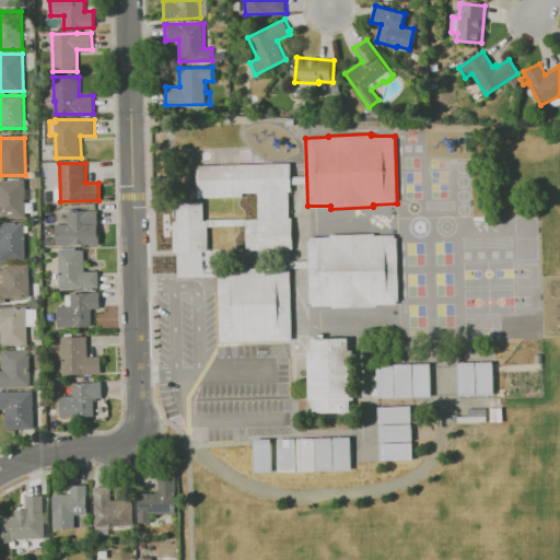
[(197,165),(292,163),(293,191),(289,191),(290,219),(293,219),(294,249),(246,251),(245,221),(258,221),(257,193),(244,194),(244,196),(198,197),(197,165)]
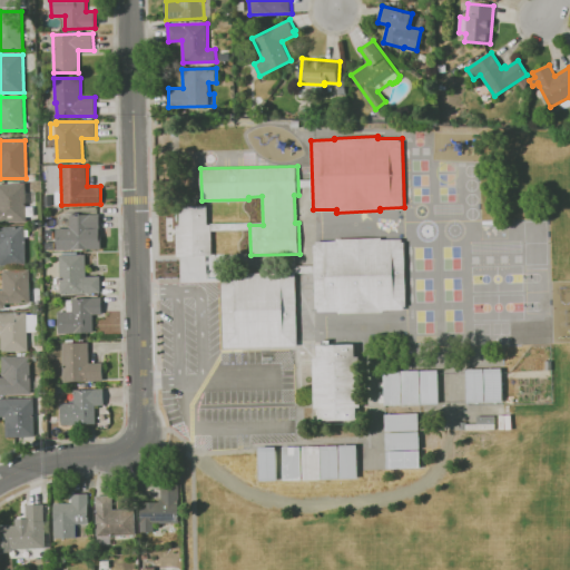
[(0,184),(26,184),(27,222),(0,222),(0,184)]
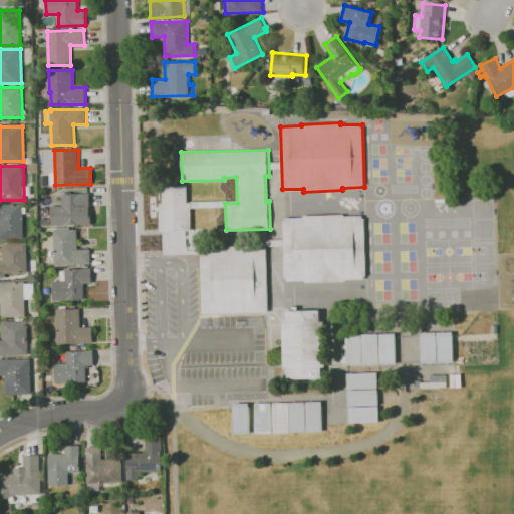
[(191,231),(160,232),(159,203),(162,203),(162,187),(187,186),(187,202),(190,202),(191,231)]
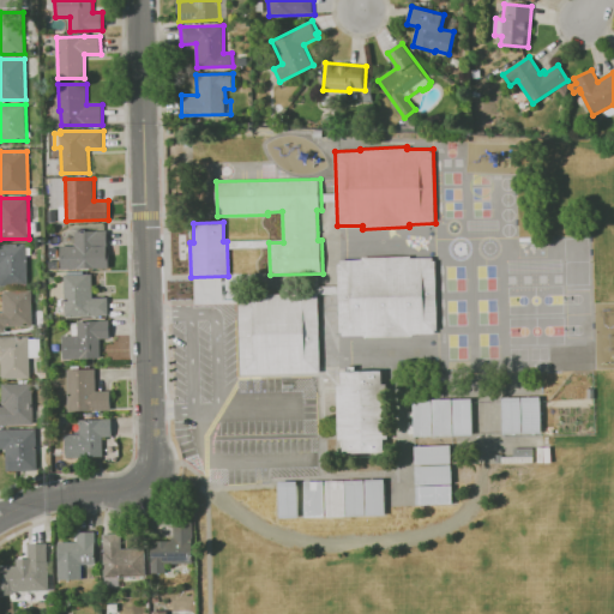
[(76,232),(107,230),(108,257),(109,268),(61,269),(61,246),(76,246),(76,232)]
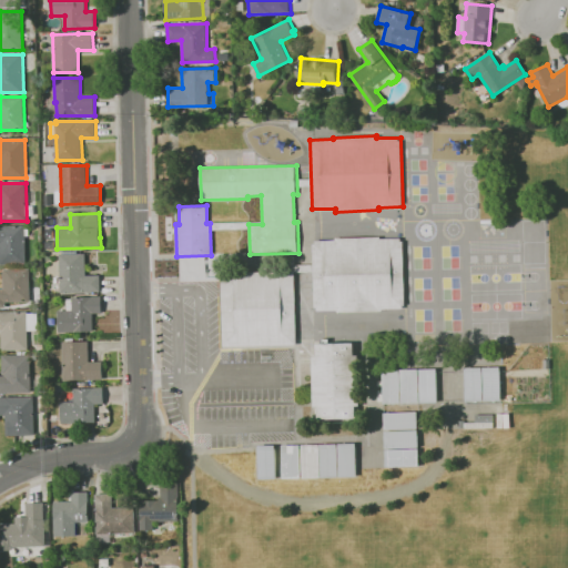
[(0,225),(24,225),(26,263),(0,263),(0,225)]
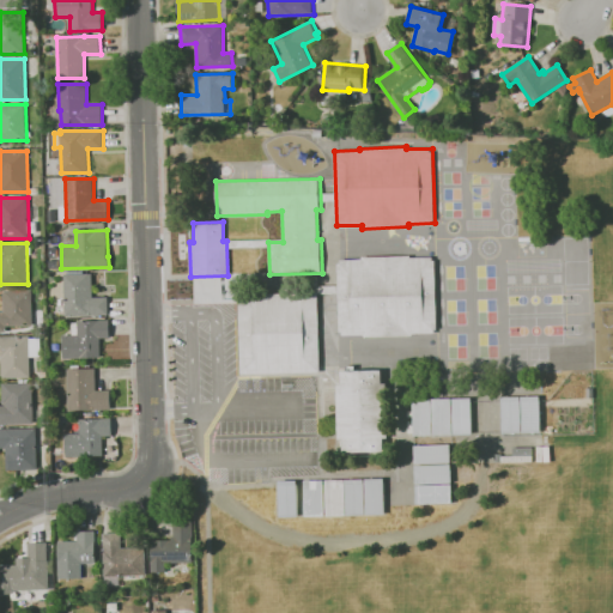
[(340,335),(338,261),(362,260),(362,258),(410,256),(410,259),(435,258),(437,332),(412,333),(412,335),(365,337),(365,334),(340,335)]
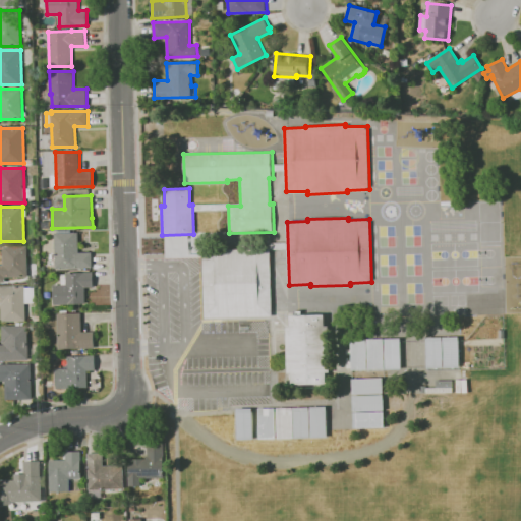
[(55,233),(78,233),(79,252),(92,252),(92,268),(56,268),(55,233)]
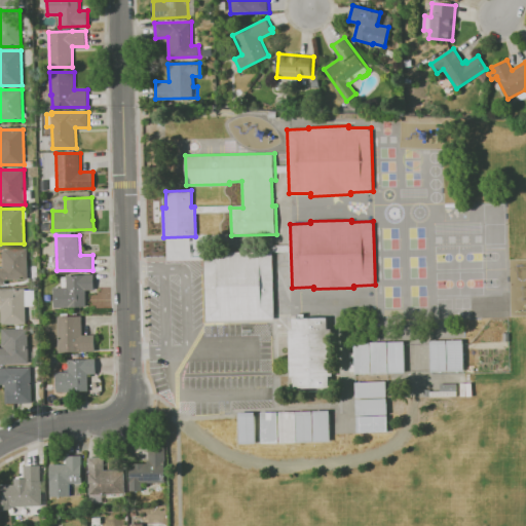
[(4,250),(28,249),(28,266),(31,266),(32,278),(5,279),(6,285),(0,285),(0,268),(3,268),(3,251),(4,251),(4,250)]
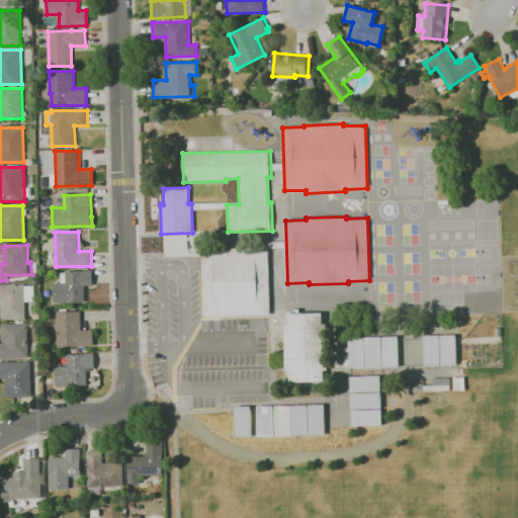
[(203,316),(201,249),(269,247),(271,314),(203,316)]
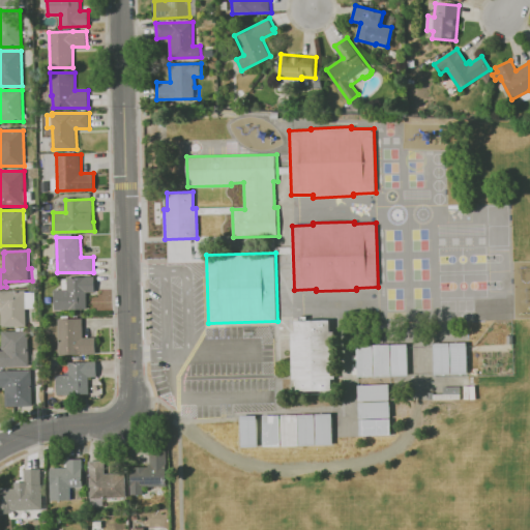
[(67,276),(95,276),(95,291),(87,291),(87,310),(55,310),(55,289),(62,289),(62,278),(67,278),(67,276)]
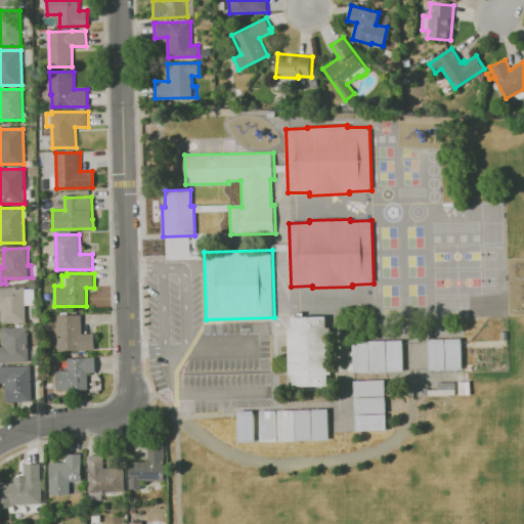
[(0,287),(26,287),(26,289),(35,289),(35,304),(26,305),(27,323),(2,323),(1,305),(0,305),(0,287)]
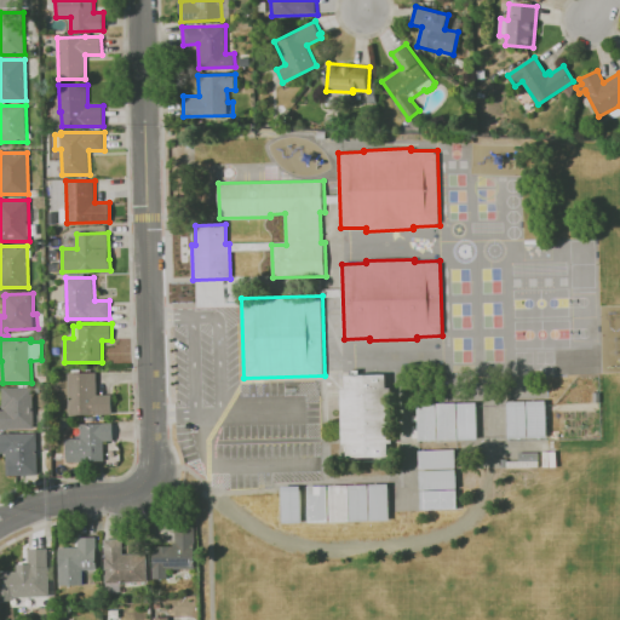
[(69,373),(97,373),(97,395),(112,395),(113,414),(69,415),(69,373)]
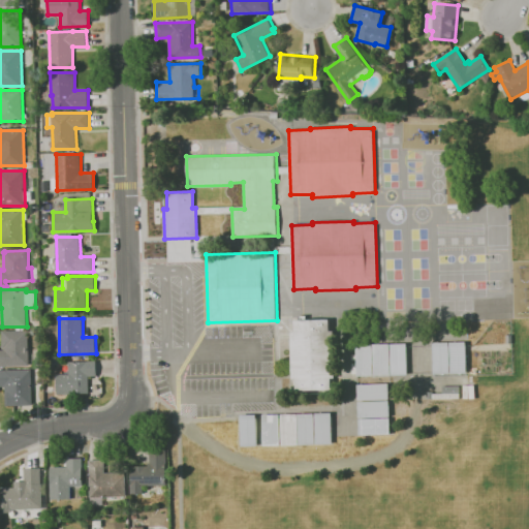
[(294,320),(330,319),(330,331),(335,331),(336,378),(332,378),(332,390),(297,391),(297,378),(292,379),(291,332),(294,332),(294,320)]
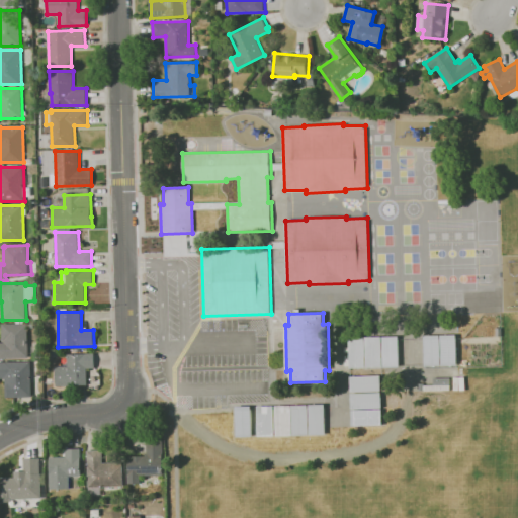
[(2,324),(28,323),(28,358),(0,358),(0,342),(3,342),(2,324)]
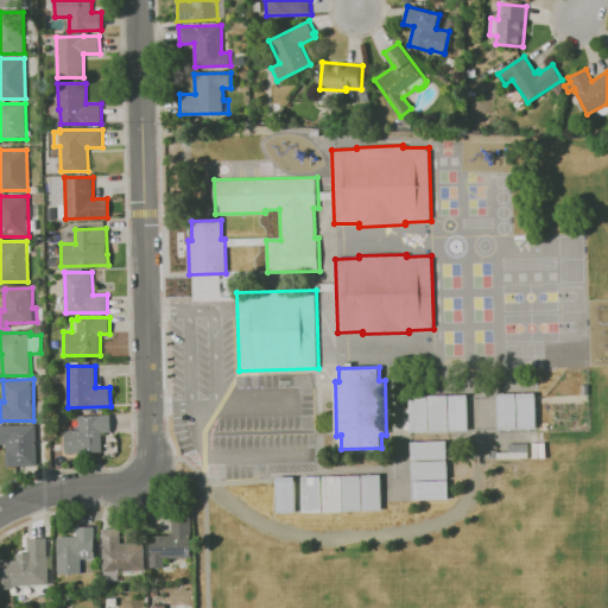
[(517,429),(534,428),(534,392),(496,393),(498,429),(517,429)]
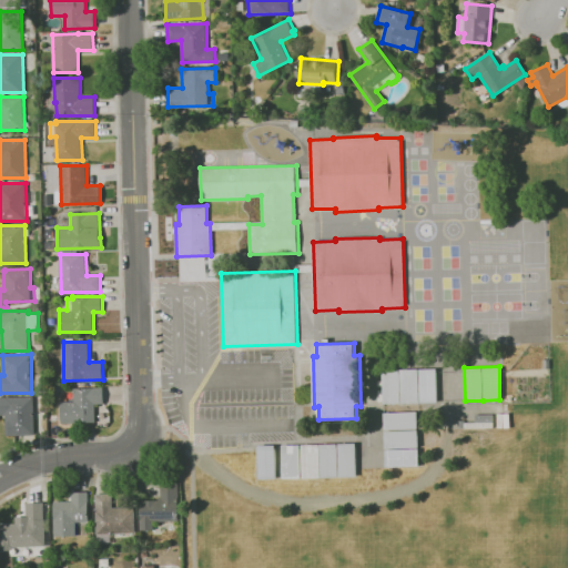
[(437,368),(438,402),(421,403),(419,369),(437,368)]
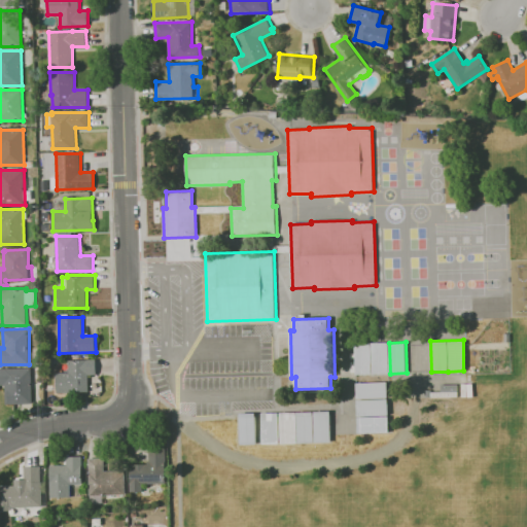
[(372,343),(373,374),(356,375),(355,343),(372,343)]
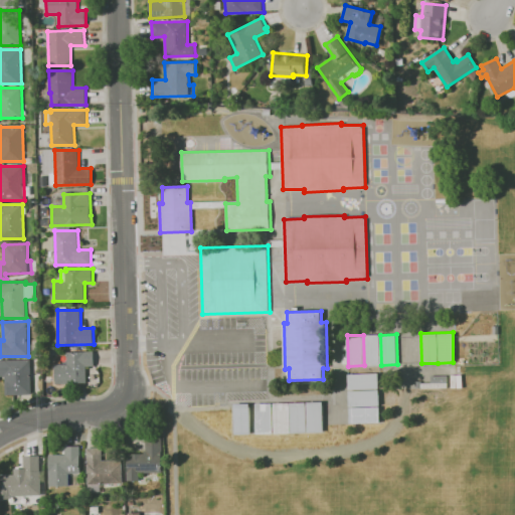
[(379,335),(380,365),(364,365),(363,335),(379,335)]
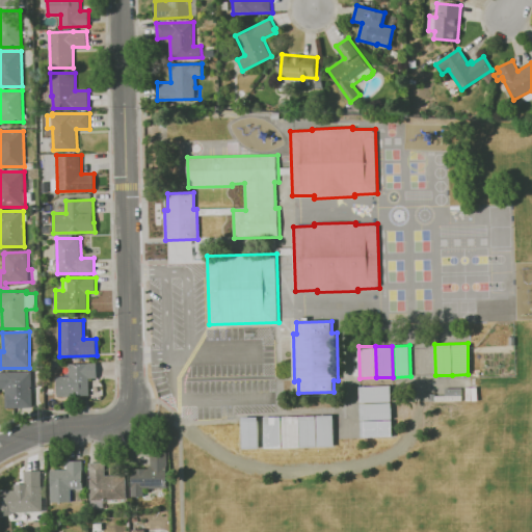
[(70,363),(97,363),(97,378),(88,378),(89,397),(57,397),(57,376),(70,376),(70,363)]
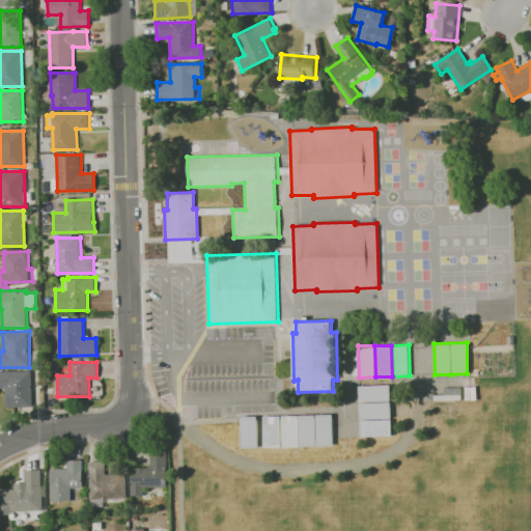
[(0,370),(32,370),(32,408),(6,408),(5,388),(0,388),(0,370)]
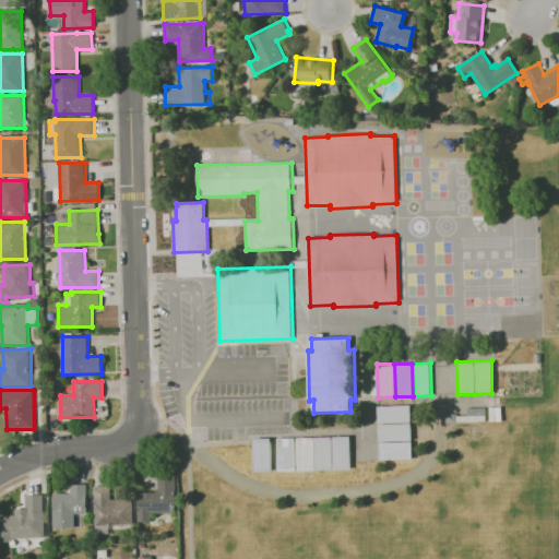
[(412,421),(378,423),(378,407),(411,406),(412,421)]
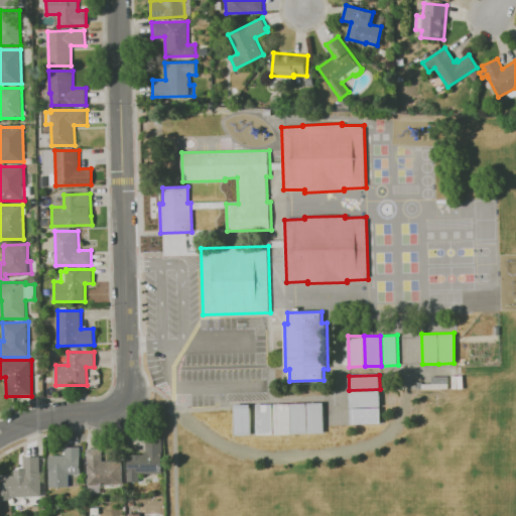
[(350,407),(349,391),(380,391),(380,406),(350,407)]
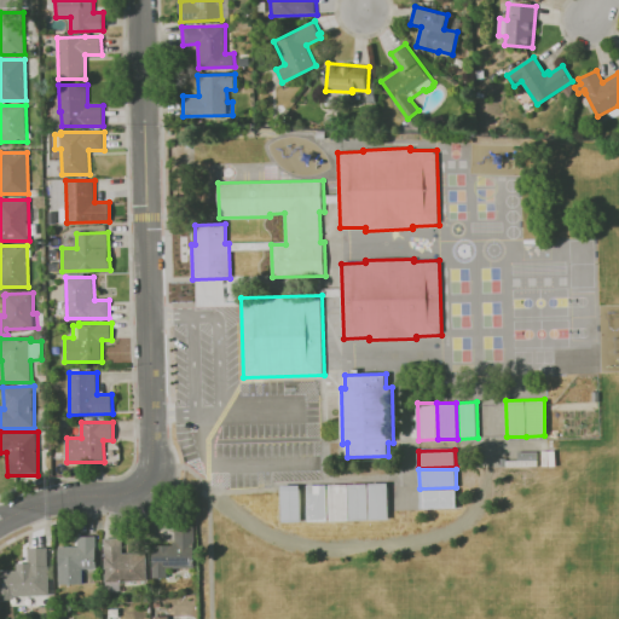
[(369,484),(388,482),(389,520),(370,520),(369,484)]
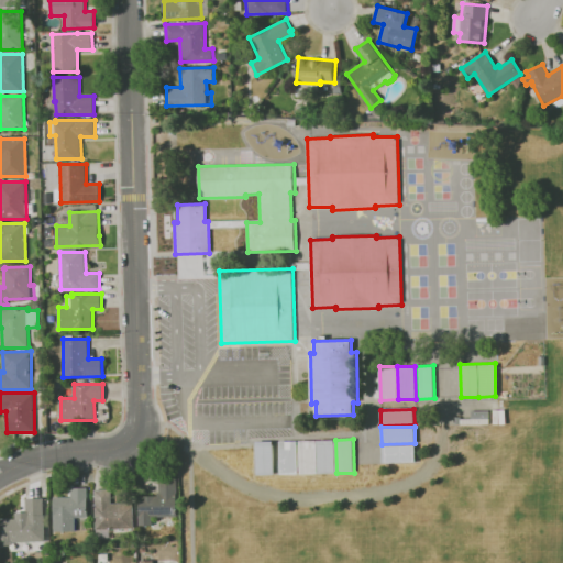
[(318,440),(334,440),(335,473),(319,474),(318,440)]
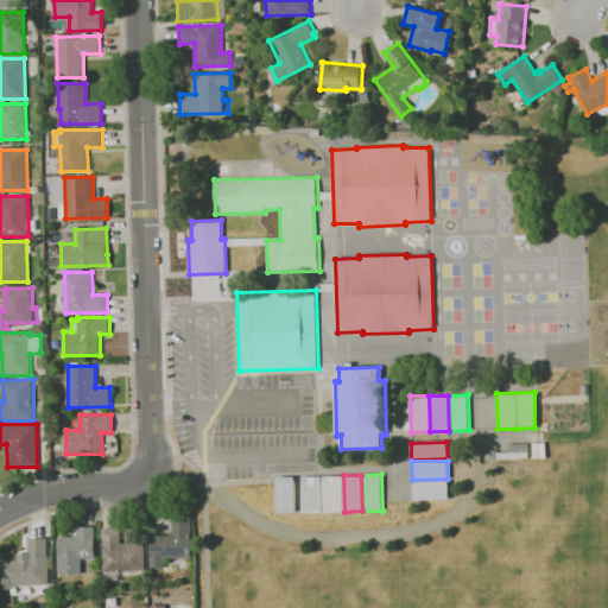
[(295,512),(293,476),(274,476),(276,513),(295,512)]
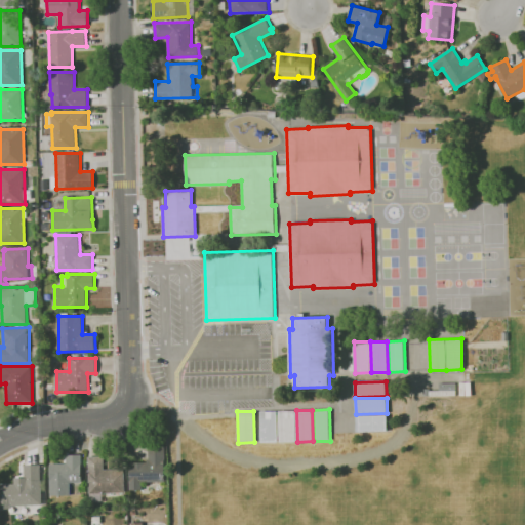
[(260,411),(277,411),(278,442),(261,443),(260,411)]
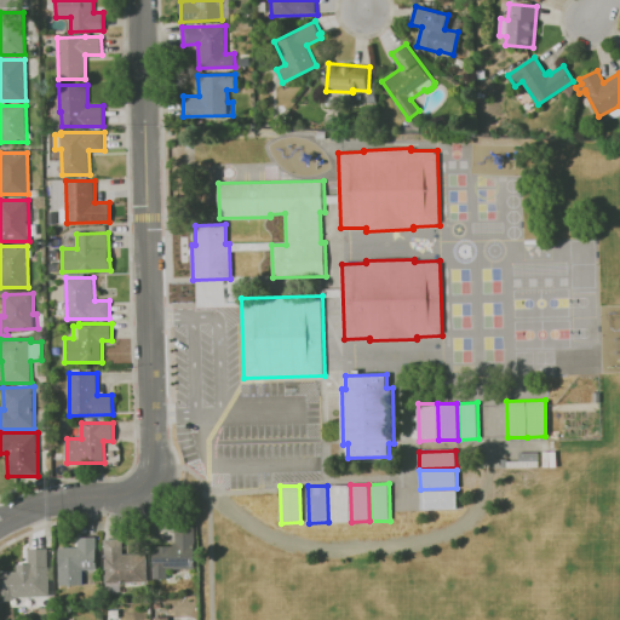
[(328,486),(348,486),(349,522),(329,523),(328,486)]
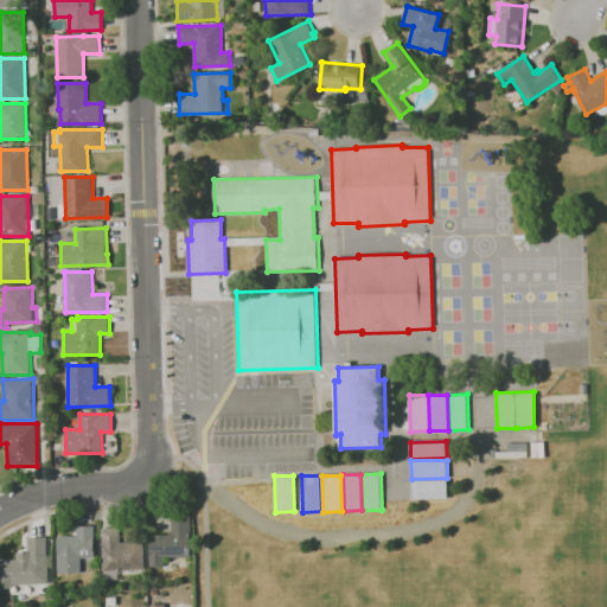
[(390,494),(391,503),(382,504),(382,494),(390,494)]
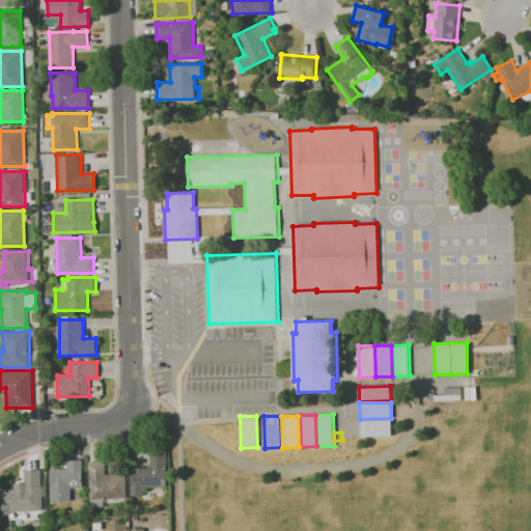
[(132,495),(131,468),(149,468),(149,465),(150,465),(149,451),(166,451),(167,486),(144,487),(144,495),(132,495)]
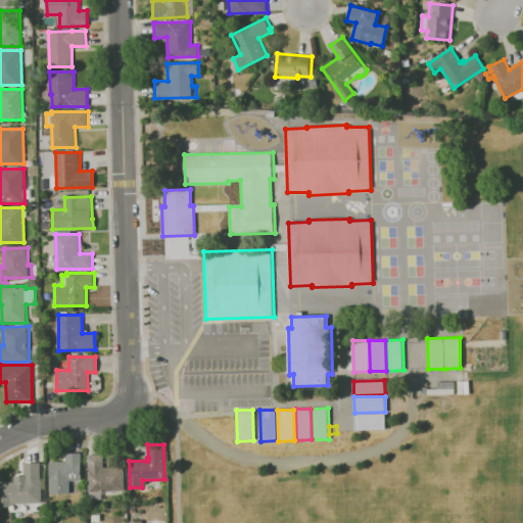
[(51,494),(50,462),(66,462),(66,453),(81,453),(82,480),(69,480),(70,493),(51,494)]
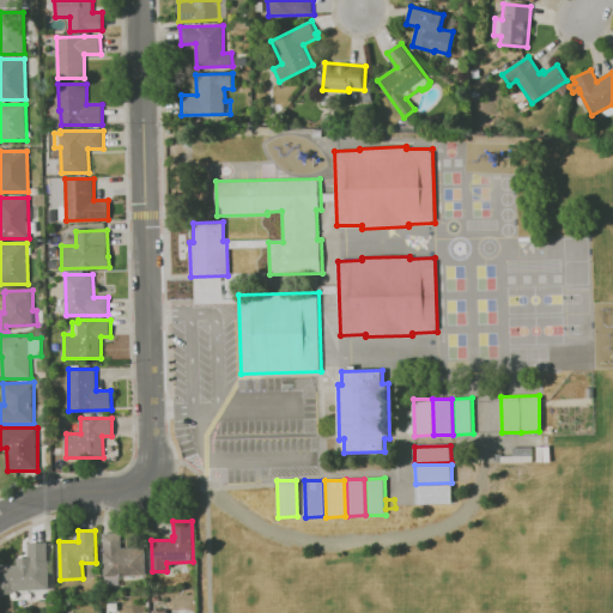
[(103,534),(121,533),(122,547),(146,546),(146,575),(120,576),(120,586),(104,586),(103,534)]
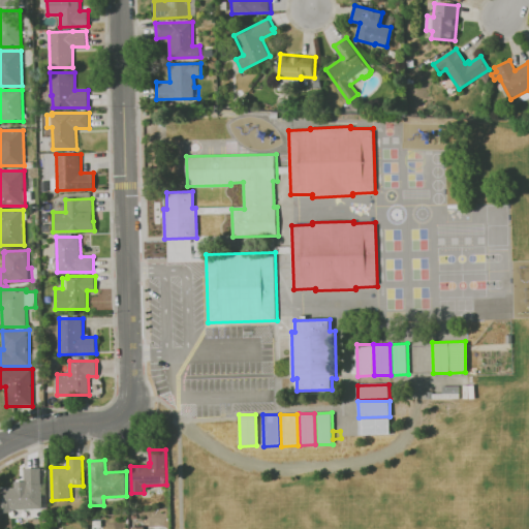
[(41,467),(42,508),(41,508),(42,518),(26,518),(26,509),(23,509),(24,518),(9,518),(9,509),(7,509),(6,486),(26,485),(26,468),(41,467)]
